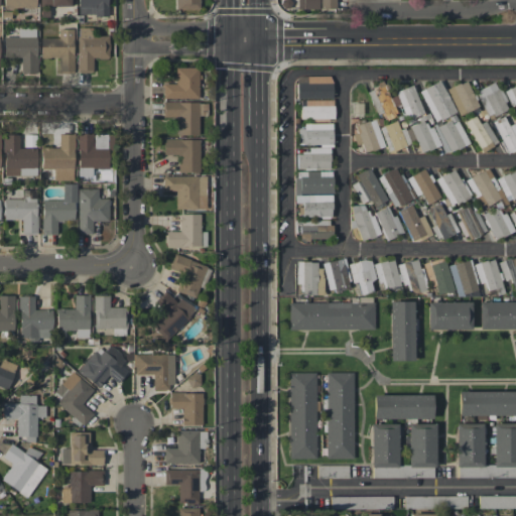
[(35,0),(3,0),(3,8),(36,7),(35,0)]
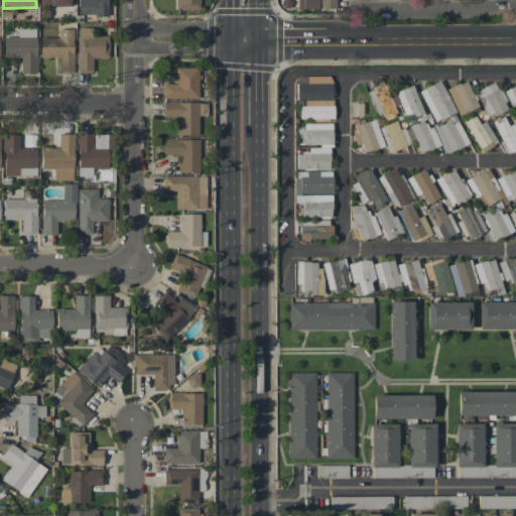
[(77,0),(78,15),(107,15),(106,0),(77,0)]
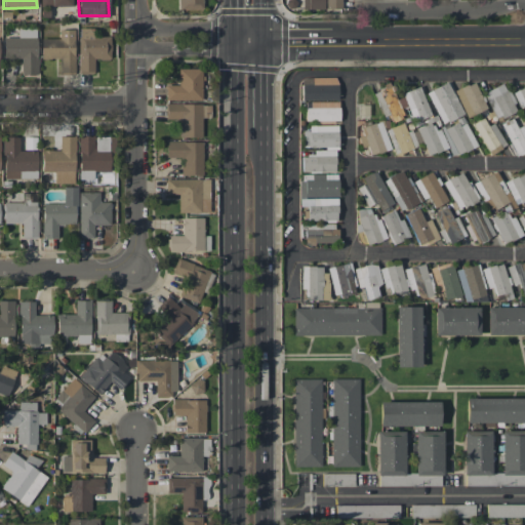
[(201,0),(178,0),(179,9),(202,9),(201,0)]
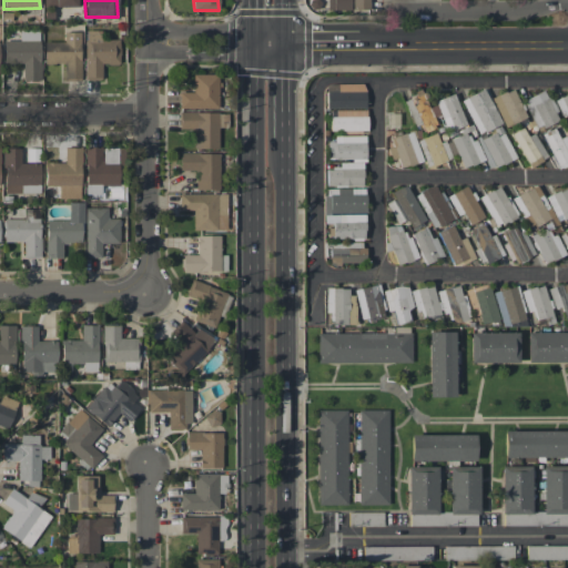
[(326,0),(326,10),(350,10),(350,0),(326,0)]
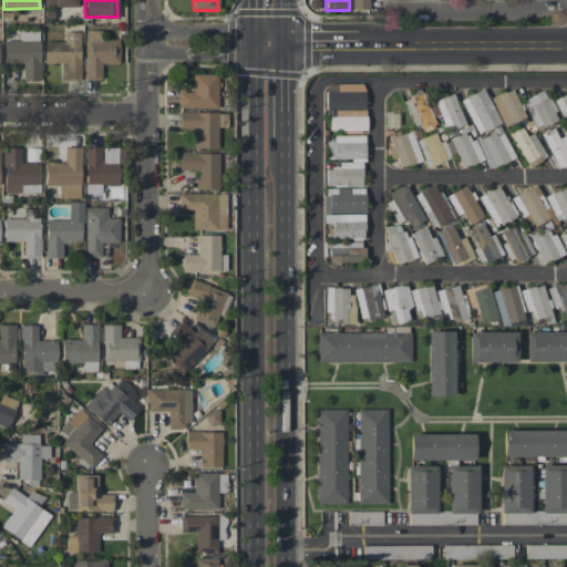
[(350,0),(351,9),(368,9),(368,0),(350,0)]
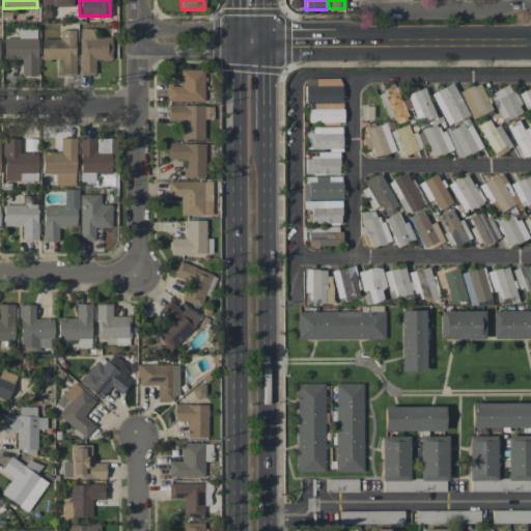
[(19,38),(4,37),(3,59),(22,60),(21,76),(36,76),(37,27),(19,27),(19,38)]
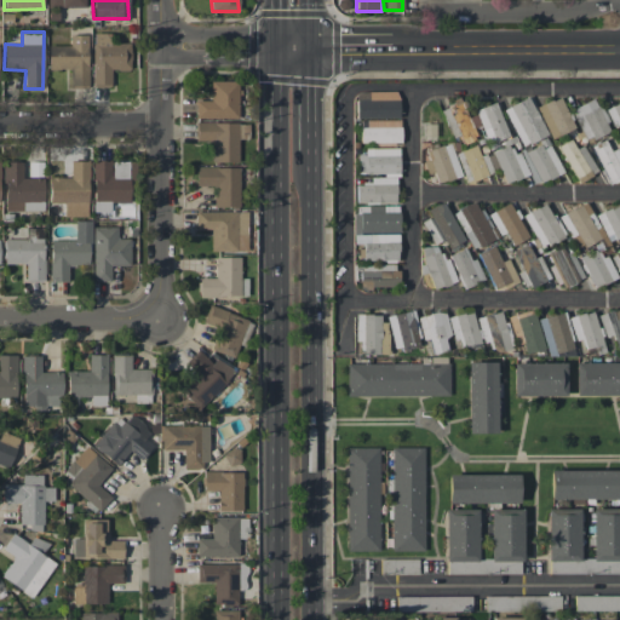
[(130,44),(110,44),(110,33),(92,34),(93,87),(110,86),(110,70),(130,70),(130,44)]
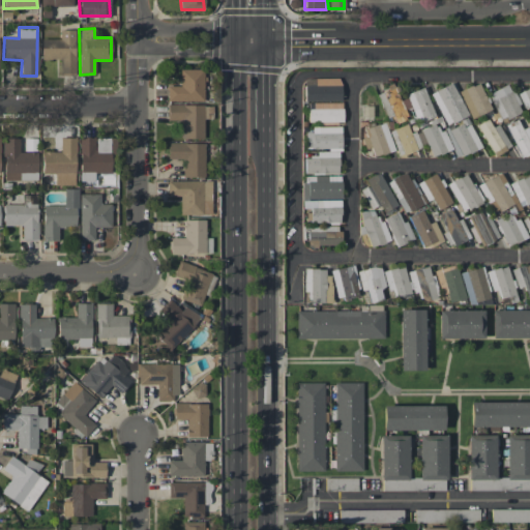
[(75,30),(60,30),(60,38),(41,39),(41,59),(59,59),(59,74),(76,74),(75,30)]
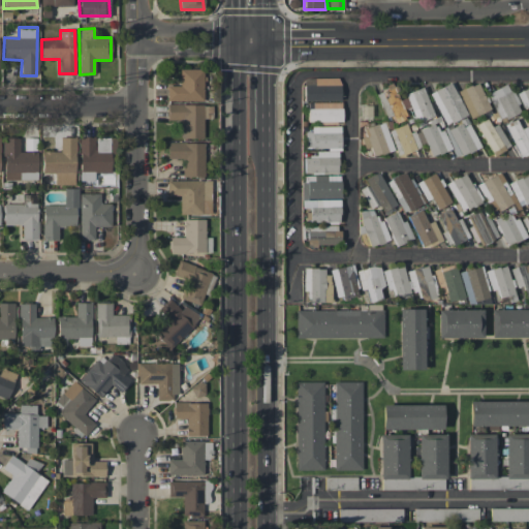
[(166,100),(203,100),(203,69),(179,69),(179,86),(166,86),(166,100)]
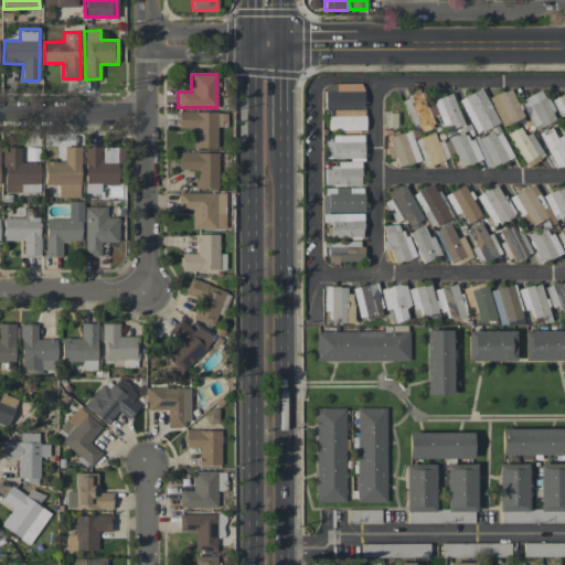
[(363,107),(362,83),(323,84),(323,108),(363,107)]
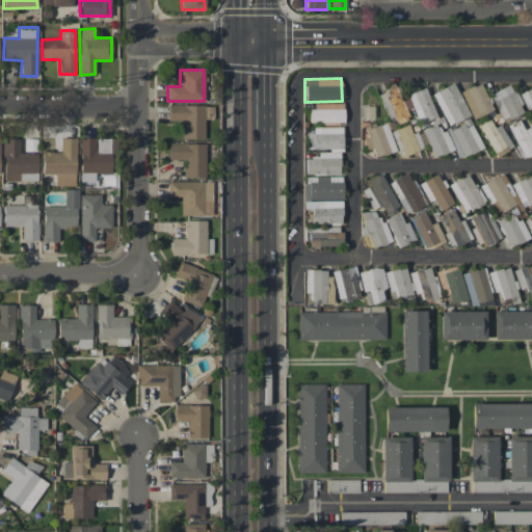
[(493,110),(479,82),(460,91),(473,120),(493,110)]
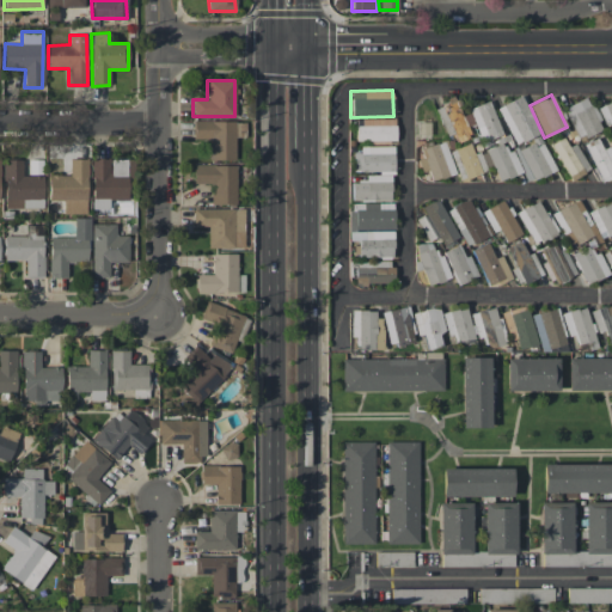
[(496,108),(515,145),(539,133),(520,96),(496,108)]
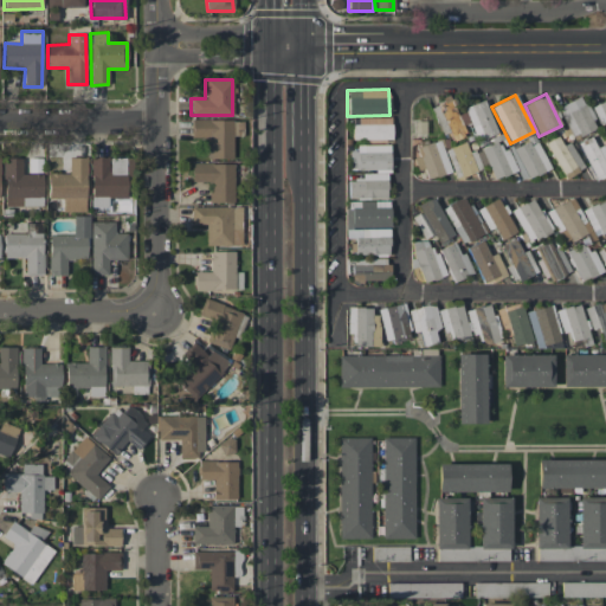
[(558,107),(573,139),(597,128),(581,96),(558,107)]
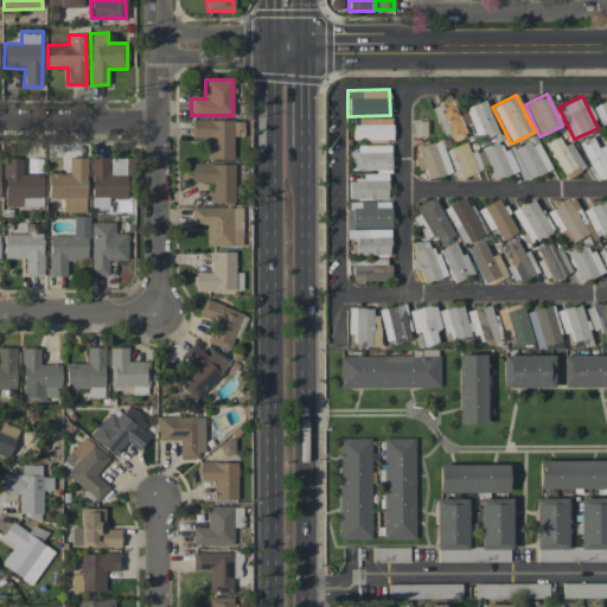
[(453,140),(471,134),(464,113),(457,115),(451,98),(432,104),(441,135),(451,133),(453,140)]
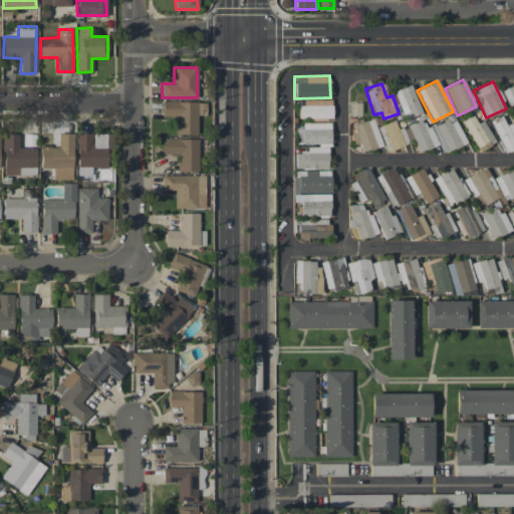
[(403,117),(420,112),(412,84),(395,89),(403,117)]
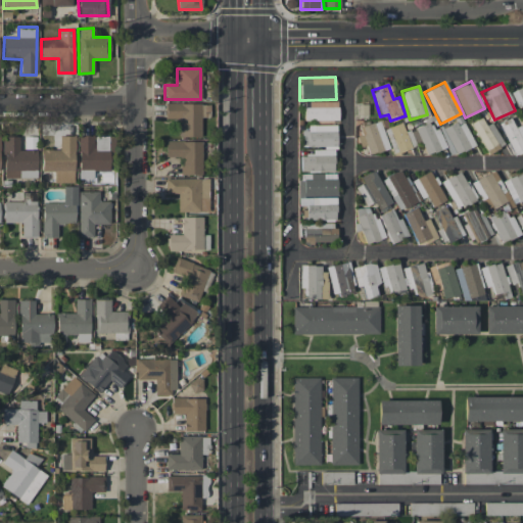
[(304,121),(337,120),(337,100),(303,101),(304,121)]
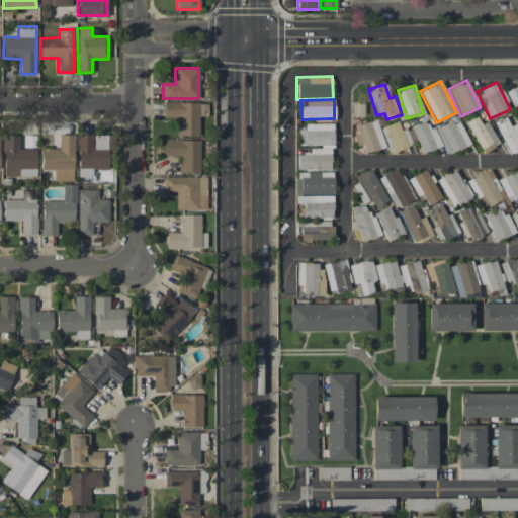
[(198,136),(198,116),(206,116),(207,103),(163,102),(163,117),(177,117),(176,136),(198,136)]
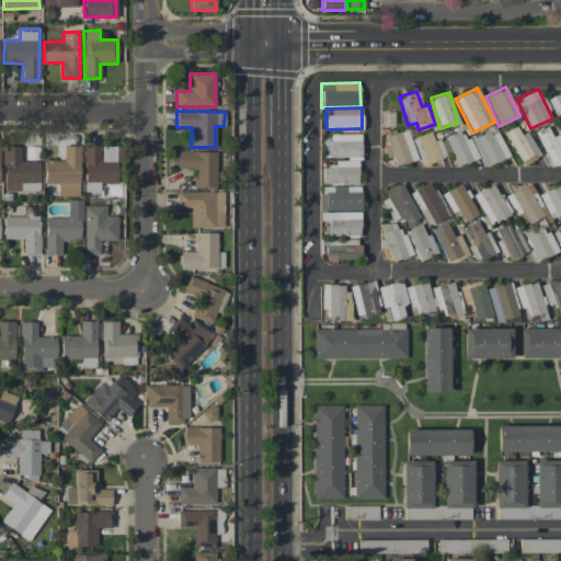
[(521,135),(516,126),(504,133),(523,164),(540,155),(527,132),(521,135)]
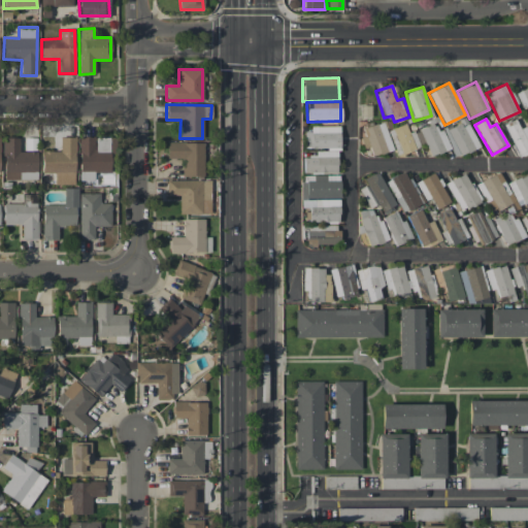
[(527,153),(527,130),(525,126),(520,129),(515,119),(503,125),(520,157),(527,153)]
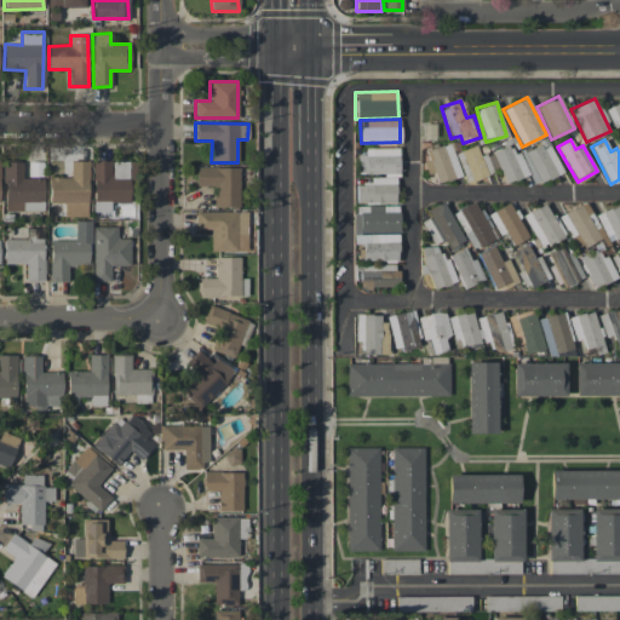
[(561,174),(550,141),(512,154),(510,145),(478,156),(475,145),(455,153),(465,182),(499,171),(504,183),(529,174),(533,184),(561,174)]
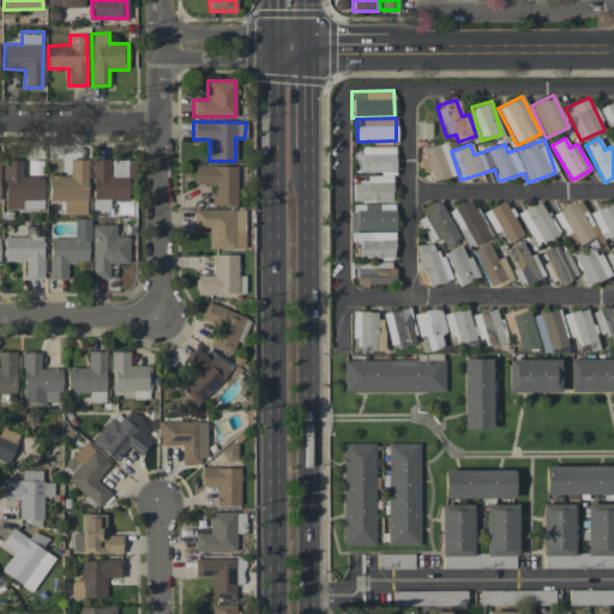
[(421,149),(425,160),(420,161),(422,173),(431,170),(433,181),(456,175),(447,143),(421,149)]
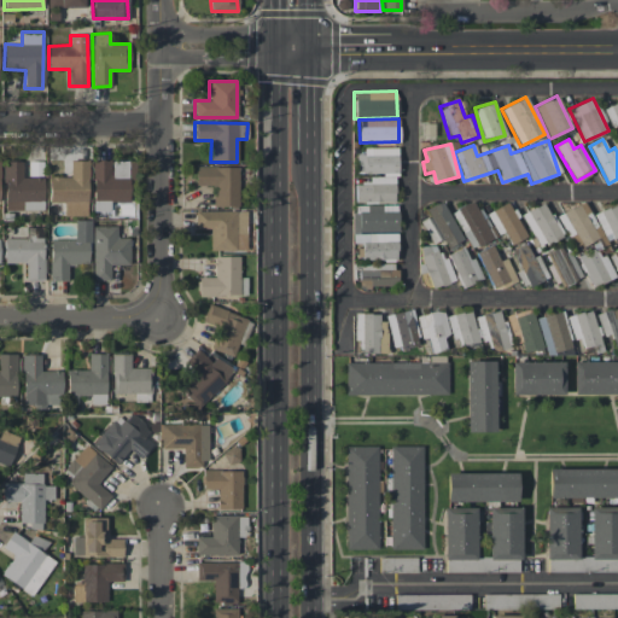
[(397,174),(397,147),(363,149),(363,155),(355,155),(356,174),(397,174)]
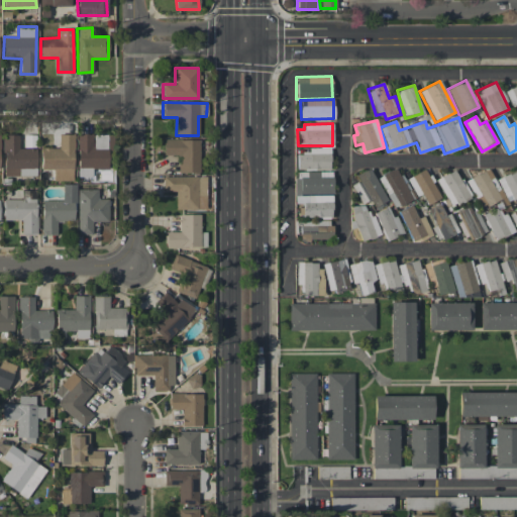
[(35,148),(18,148),(18,134),(3,134),(4,176),(36,175),(35,148)]
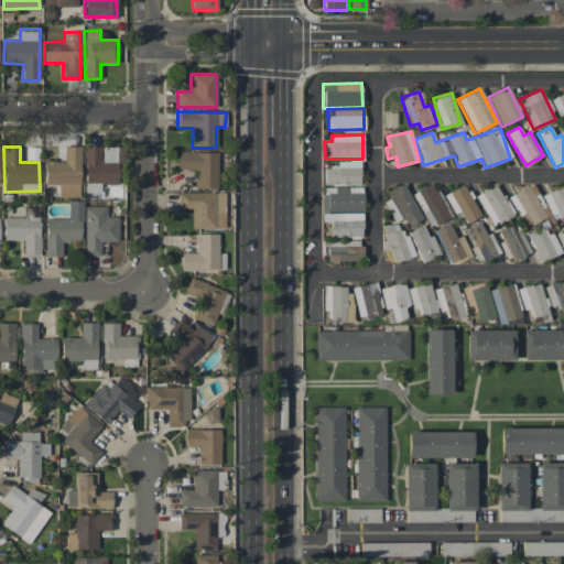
[(44,161),(44,184),(58,185),(58,196),(79,197),(80,147),(64,147),(64,161),(44,161)]
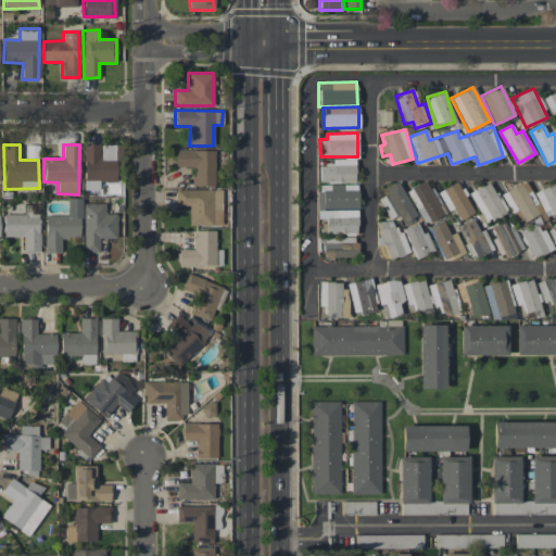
[(115,182),(115,162),(121,162),(121,146),(84,144),(83,190),(99,190),(99,181),(115,182)]
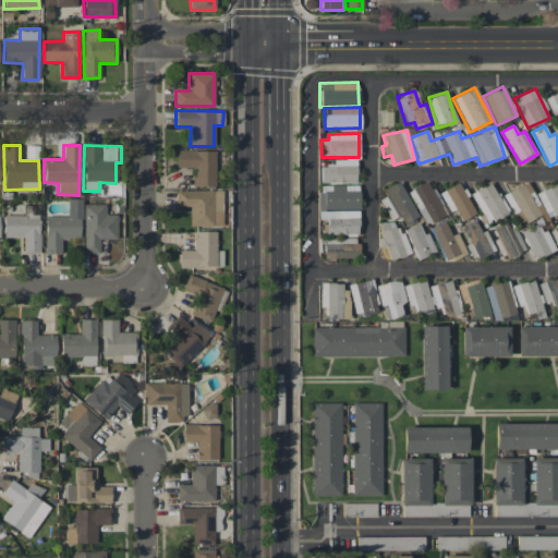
[(215,150),(177,149),(176,168),(193,168),(192,185),(215,186),(215,150)]
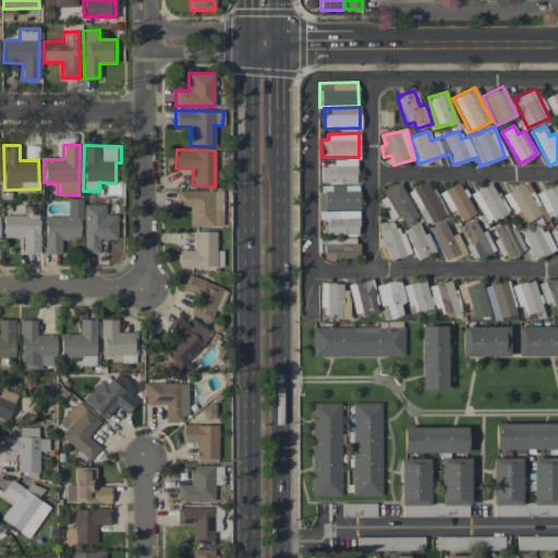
[(355,160),(332,160),(332,166),(320,166),(320,183),(356,182),(355,160)]
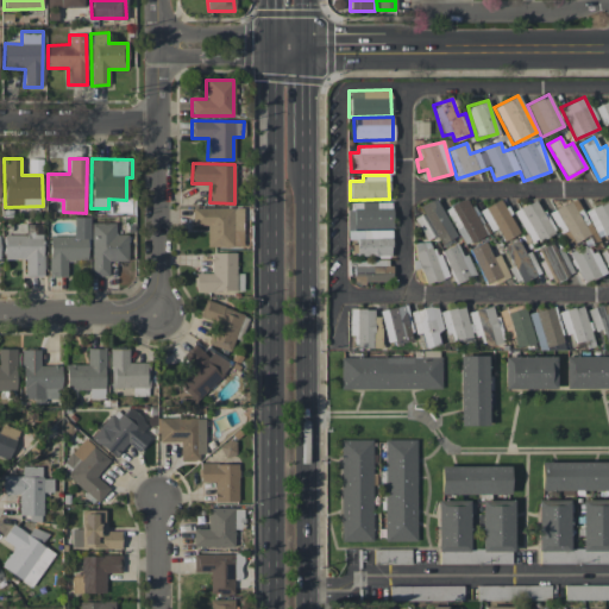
[(446,208),(464,246),(487,236),(469,198),(446,208)]
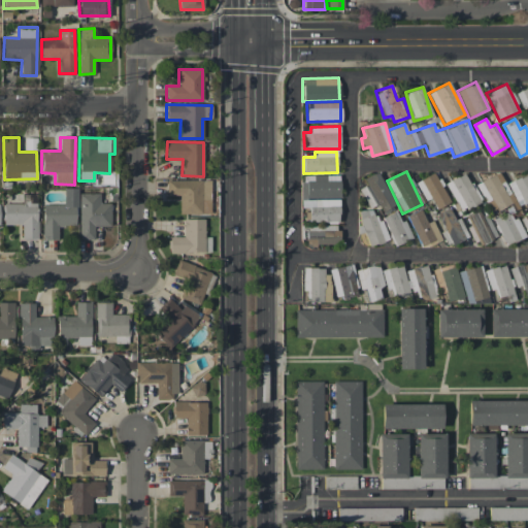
[(394,205),(380,172),(366,177),(381,211),(394,205)]
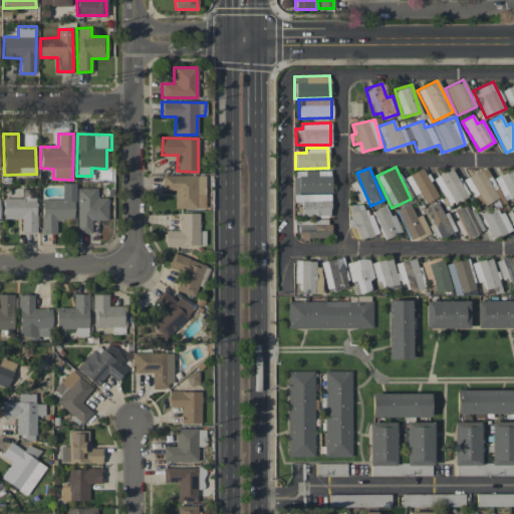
[(464,179),(480,208),(500,197),(485,168),(464,179)]
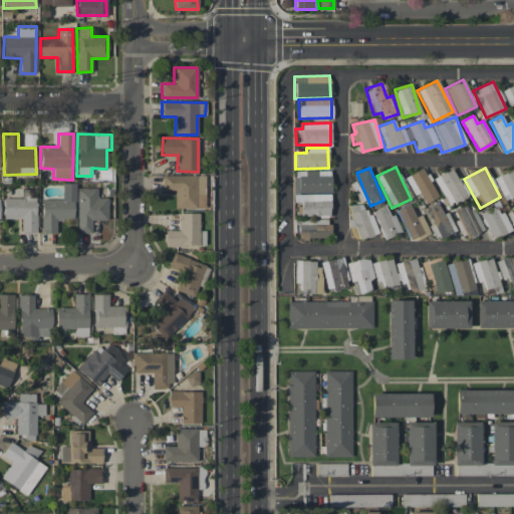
[(437,198),(424,169),(405,177),(413,195),(420,192),(425,203),(437,198)]
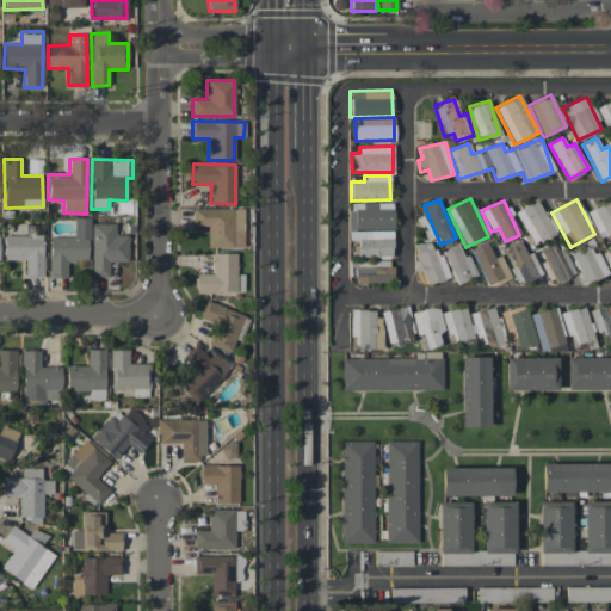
[(516,210),(531,245),(555,234),(539,201),(516,210)]
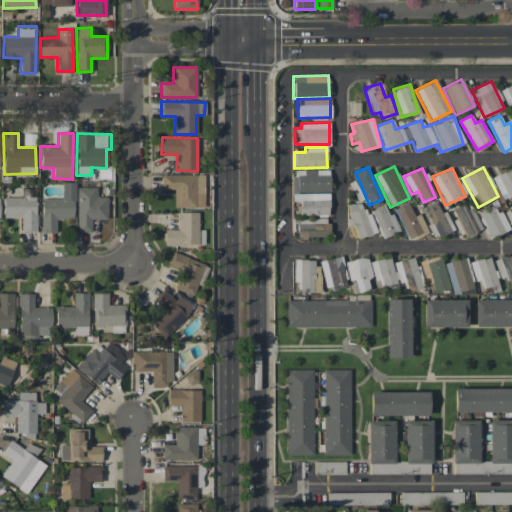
[(511,199),(511,170),(511,168),(492,177),(504,203),(511,199)]
